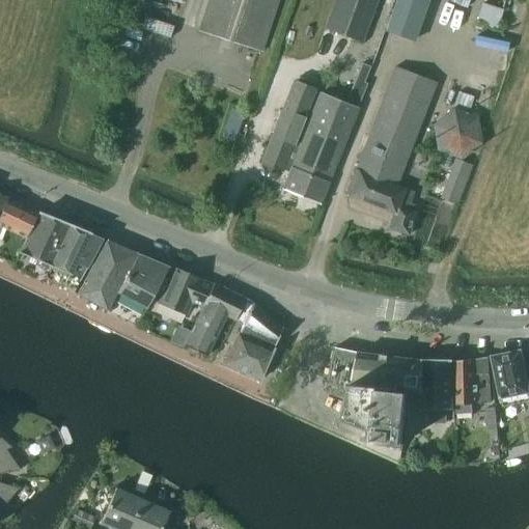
[(210,0),(201,30),(262,50),(278,0),(210,0)]
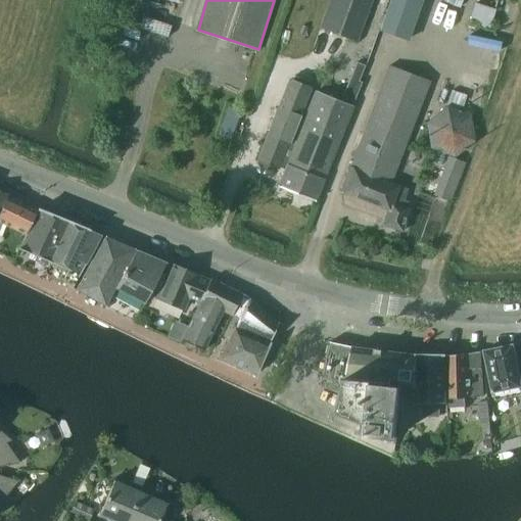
[(330,0),(321,28),(358,41),(372,0),(330,0)]
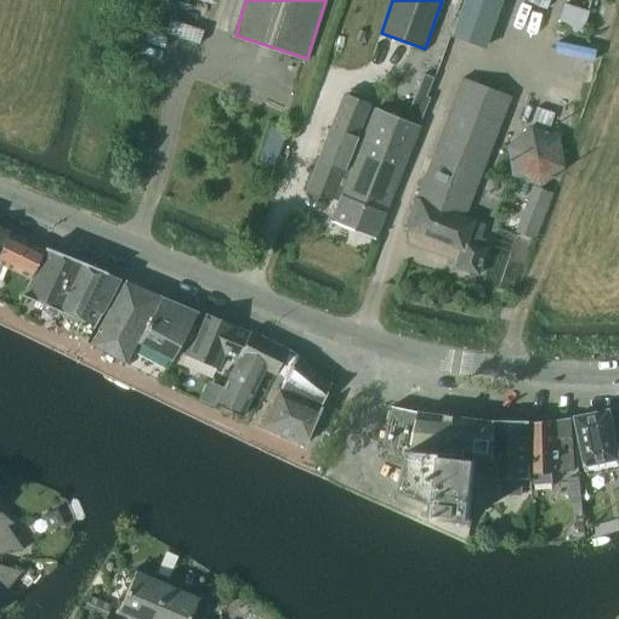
[(464,0),(453,35),(484,46),(500,0),(464,0)]
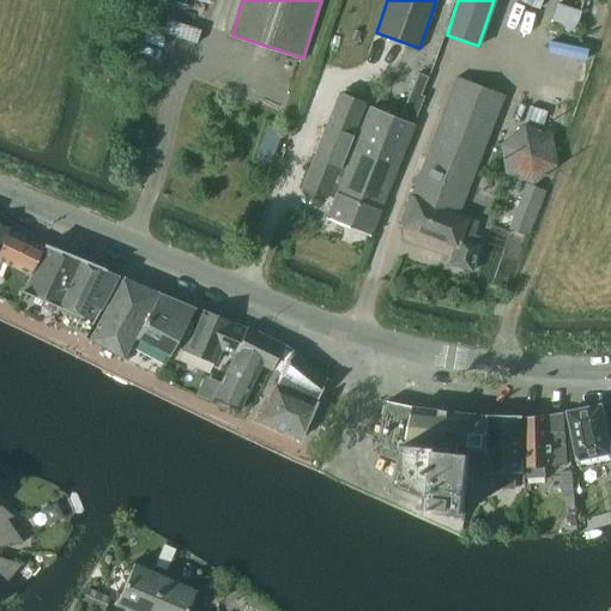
[(418,72),(411,90),(421,94),(428,76),(418,72)]
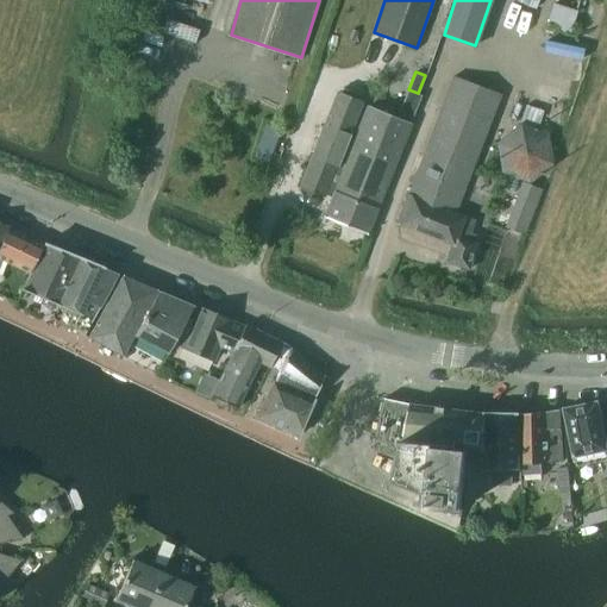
[(475,241),(477,233),(473,232),(476,219),(467,217),(467,216),(457,211),(502,93),(455,75),(410,193),(408,193),(398,221),(454,243),(446,261),(470,268),(477,241),(475,241)]
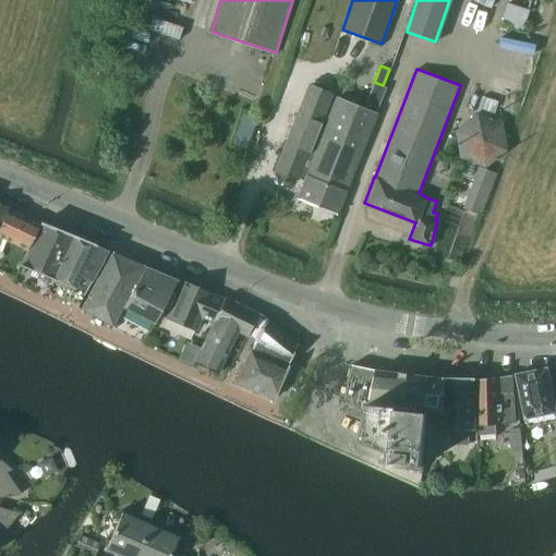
[(310,84),(276,171),(298,180),(299,177),(305,179),(299,197),(337,213),(377,111),(365,106),(339,96),(311,167),(304,165),(333,93),(310,84)]
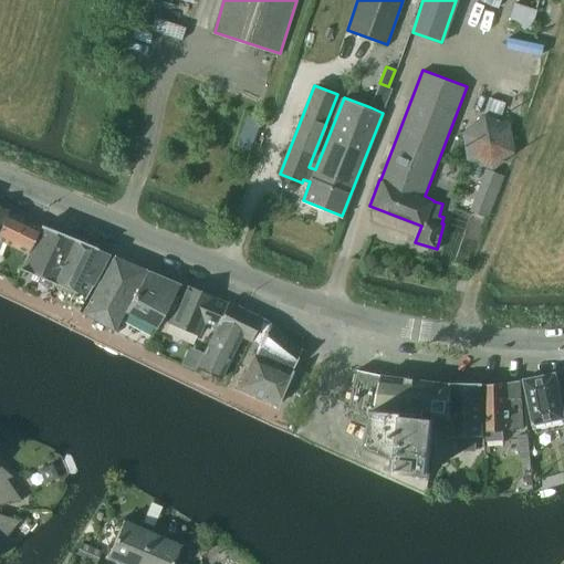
[(483,184),(472,210),(488,216),(498,189),(503,175),(489,169),(483,184)]
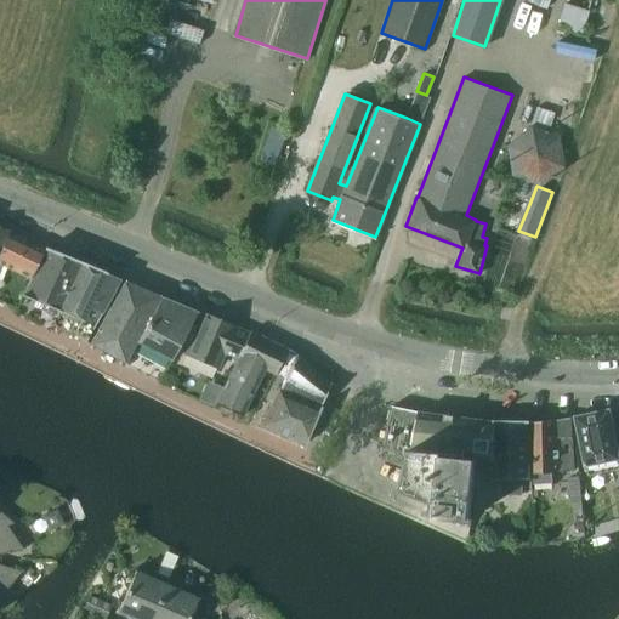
[(0,255),(11,232),(0,227),(0,255)]
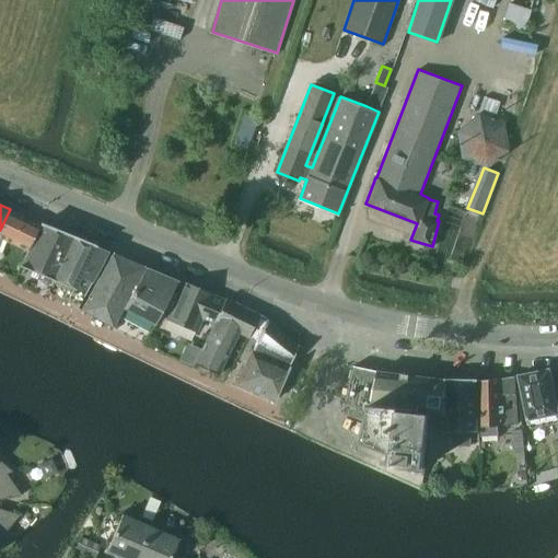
[(0,235),(28,250),(42,224),(24,216),(10,209),(0,230),(0,235)]
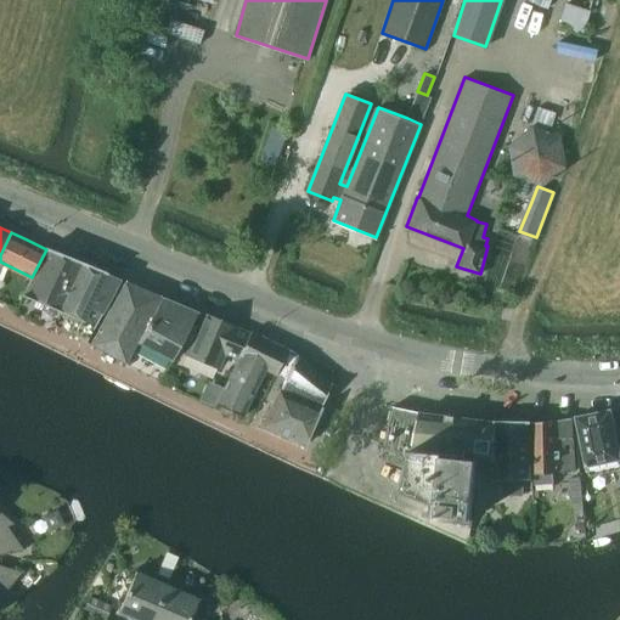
[(23,294),(61,310),(85,263),(48,247),(46,249),(32,277),(23,294)]
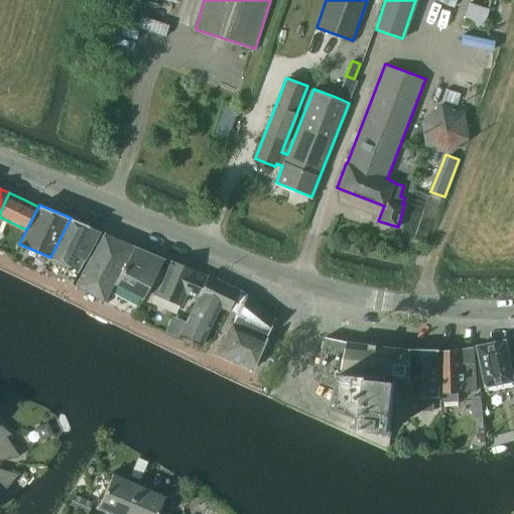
[(71,218),(50,257),(70,264),(62,277),(73,283),(102,231),(71,218)]
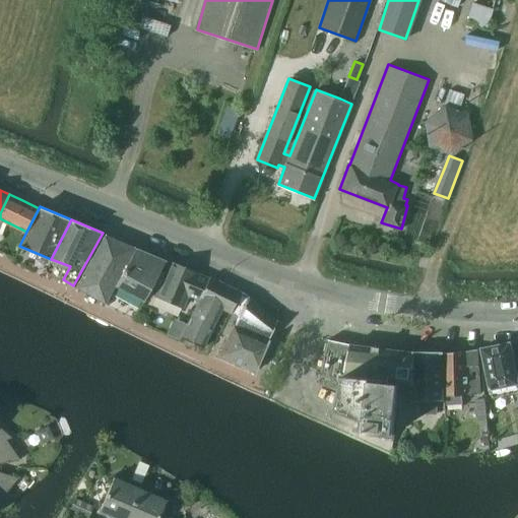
[(116,285),(137,247),(106,234),(76,287),(107,304),(116,285)]
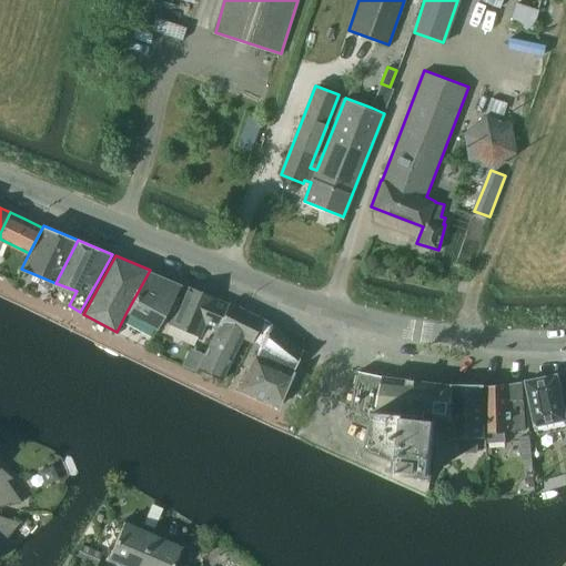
[(182,284),(150,270),(127,312),(128,313),(129,312),(157,326),(155,327),(158,329),(182,284)]
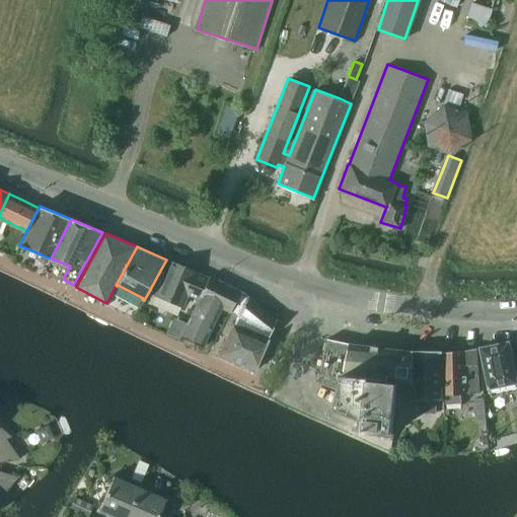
[(188,294),(200,299),(211,277),(210,276),(209,278),(197,273),(197,272),(171,261),(157,295),(182,305),(188,294)]
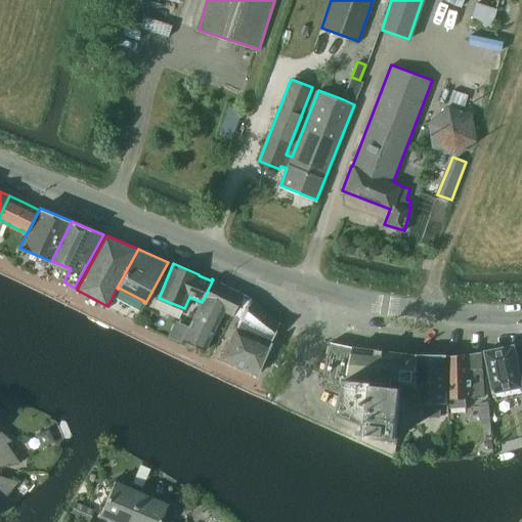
[(223,309),(233,314),(243,294),(213,279),(202,302),(184,338),(183,338),(183,339),(205,349),(206,348),(205,348),(223,309)]
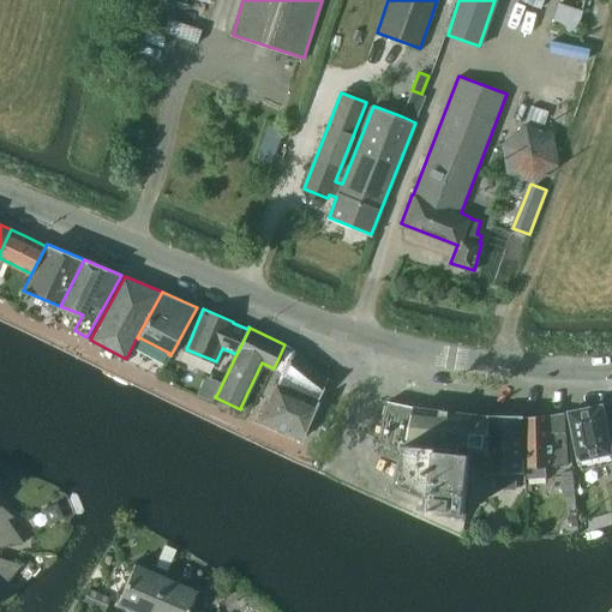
[(283,372),(277,382),(319,400),(329,377),(295,351),(285,345),(274,369),(283,372)]
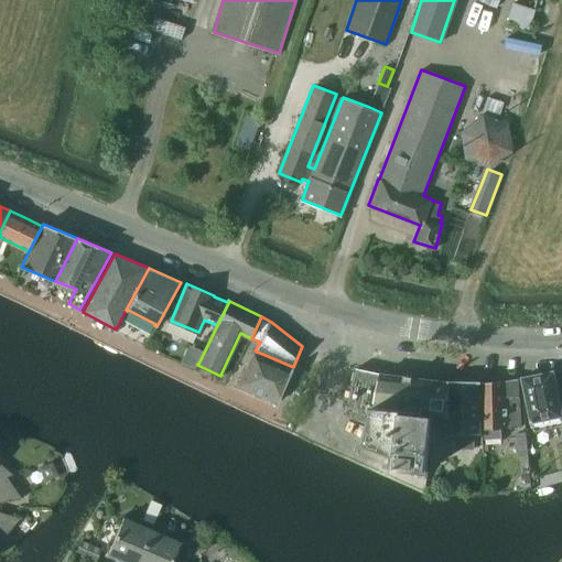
[(190,344),(182,361),(195,368),(204,350),(190,344)]
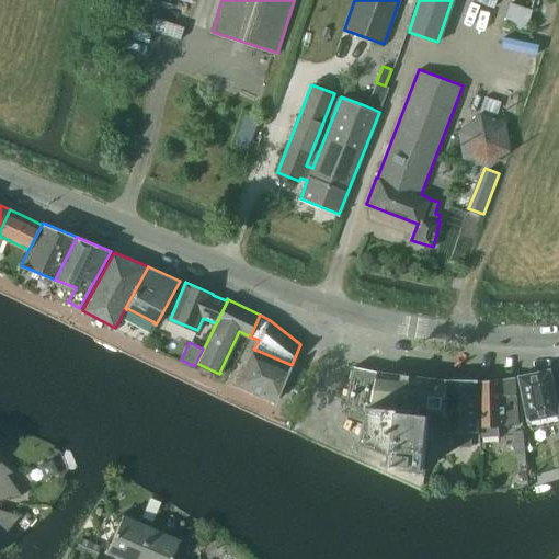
[(292,365),(253,349),(252,351),(237,383),(276,399),(292,365)]
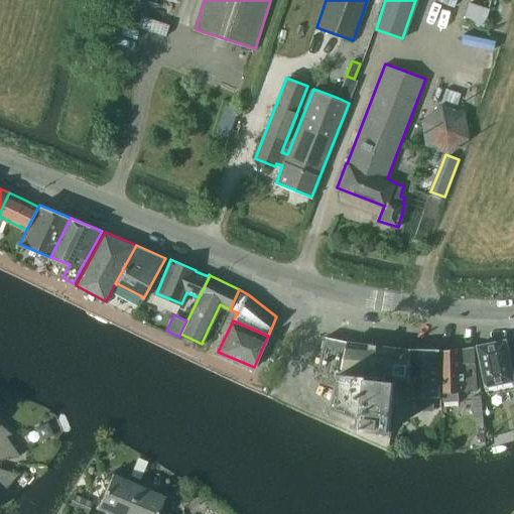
[(441,392),(441,349),(412,349),(351,341),(328,336),(317,379),(338,386),(334,404),(339,405),(365,415),(364,426),(391,429),(394,404),(399,404),(399,410),(400,410),(403,414),(403,415),(412,415),(412,414),(417,411),(417,408),(434,408),(434,395),(441,395),(441,392)]
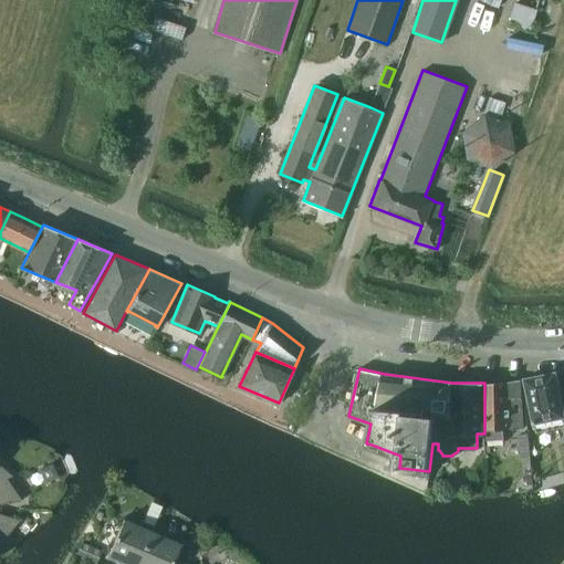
[(525,378),(536,432),(563,426),(563,393),(560,371),(525,378)]
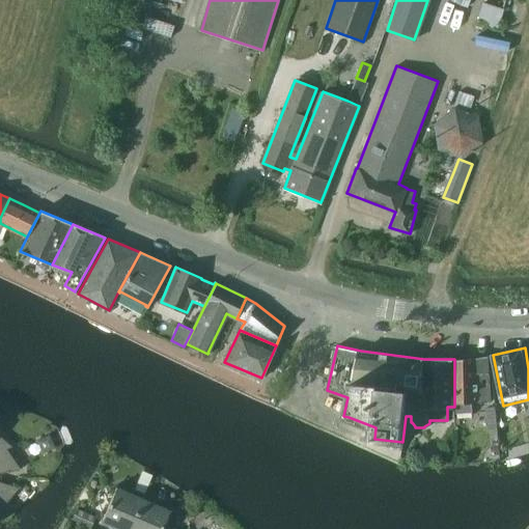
[(478,357),(454,359),(454,404),(457,402),(457,412),(473,411),(472,401),(492,400),(490,355),(478,357)]
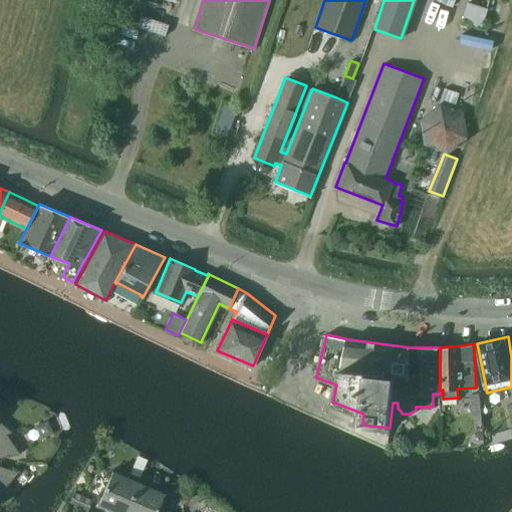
[(481,393),(473,394),(475,416),(476,415),(483,415),(481,393)]
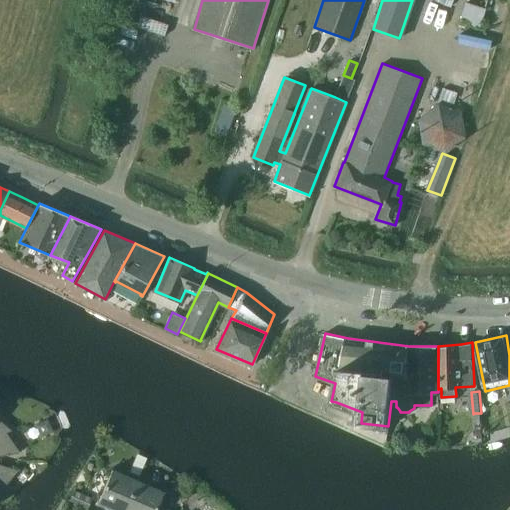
[(0,455),(20,451),(7,432),(12,429),(0,418),(0,455)]
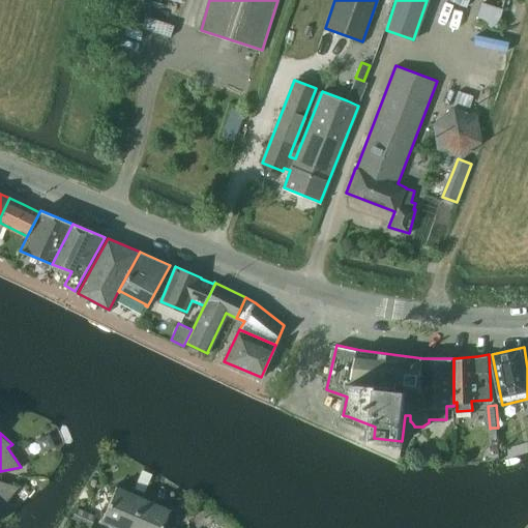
[(0,515),(11,507),(4,504),(20,486),(0,479),(0,515)]
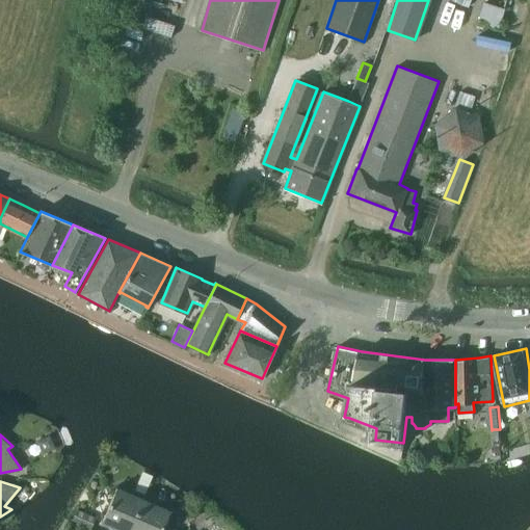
[(102,522),(122,529),(130,529),(143,499),(117,488),(115,494),(114,493),(111,502),(102,522)]
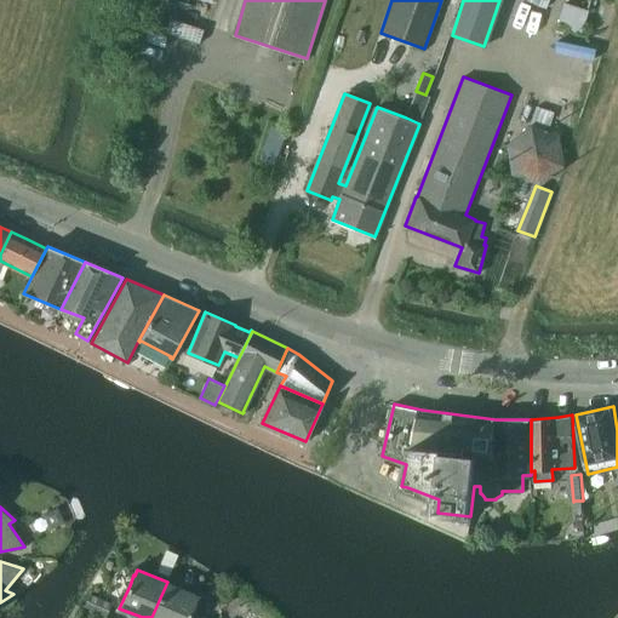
[(167,582),(152,617),(205,617),(192,612),(196,601),(199,595),(167,582)]
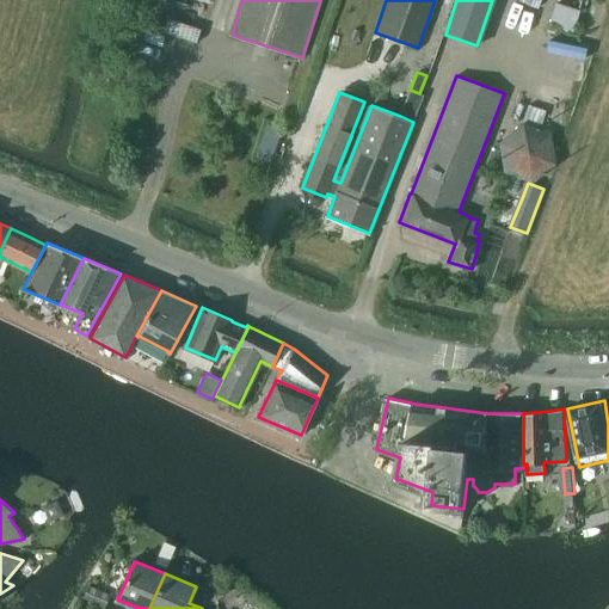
[(85,597),(96,602),(100,590),(90,585),(85,597)]
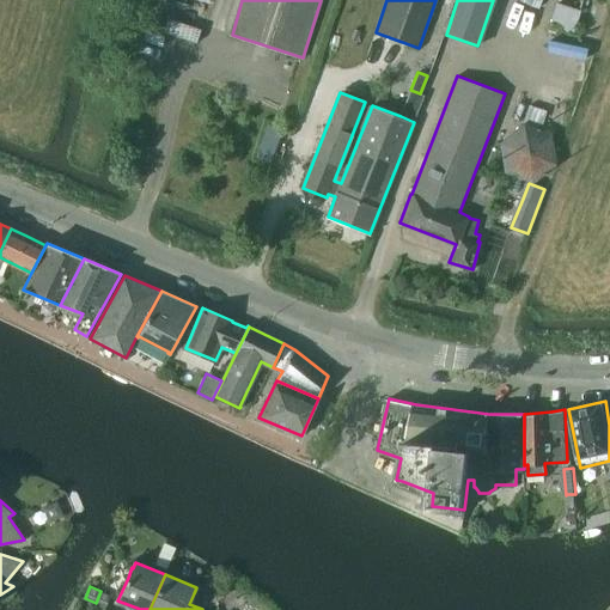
[(101,591),(96,603),(107,608),(113,596),(101,591)]
